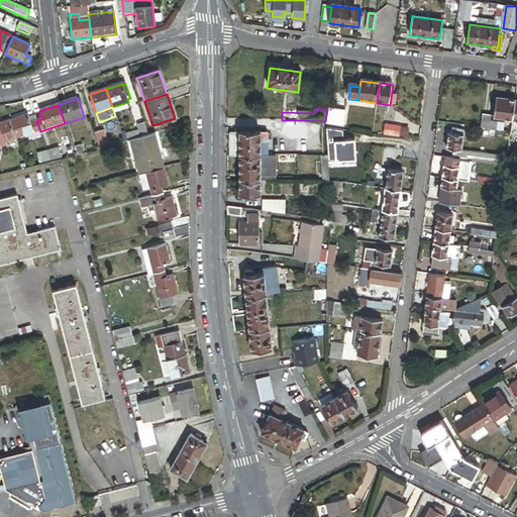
[(328,110),(326,125),(342,127),(344,112),(328,110)]
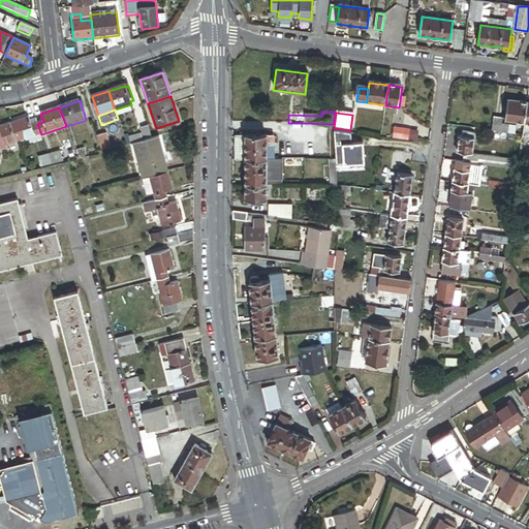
[(17,143),(41,134),(37,124),(31,126),(30,121),(29,118),(10,123),(17,143)]
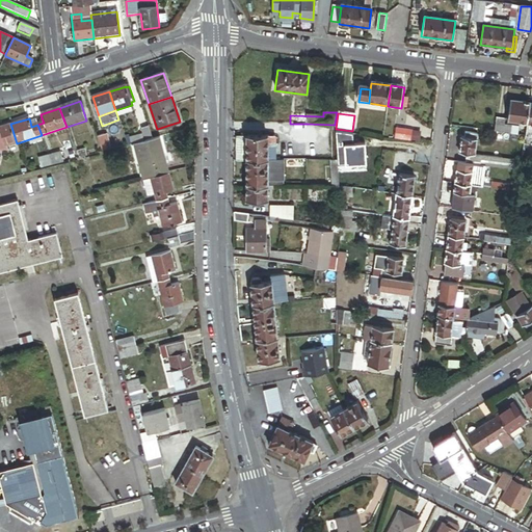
[(497,118),(495,133),(510,135),(517,136),(519,129),(504,127),(505,120),(497,118)]
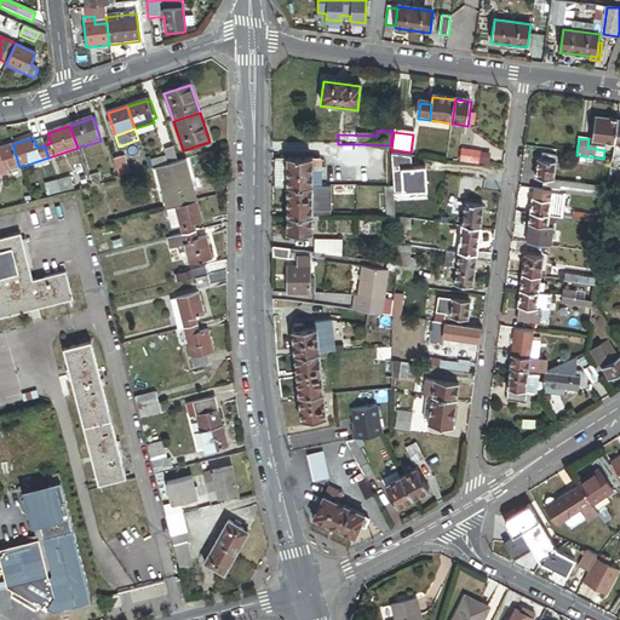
[(6,172),(19,167),(12,144),(0,148),(0,159),(3,159),(6,172)]
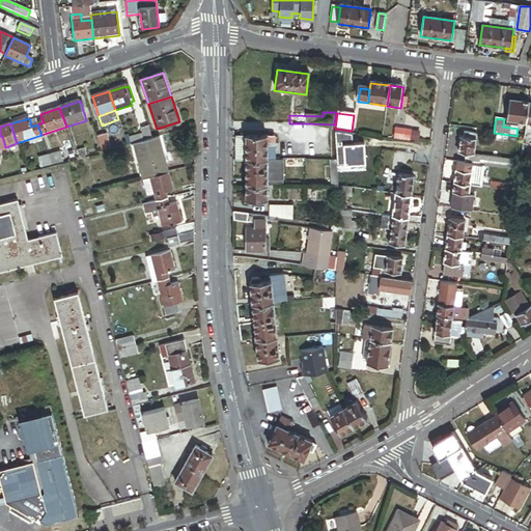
[(307,123),(290,123),(290,134),(307,134),(307,123)]
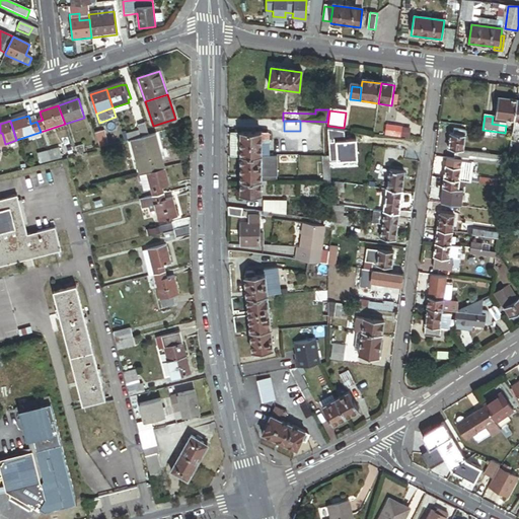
[(148,136),(144,123),(138,126),(140,132),(127,136),(129,141),(131,141),(135,140),(148,136)]
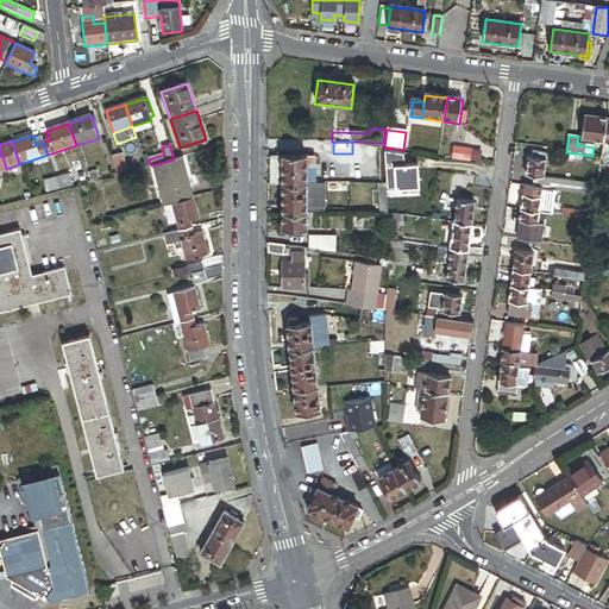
[(584,155),(566,152),(565,162),(583,164),(584,155)]
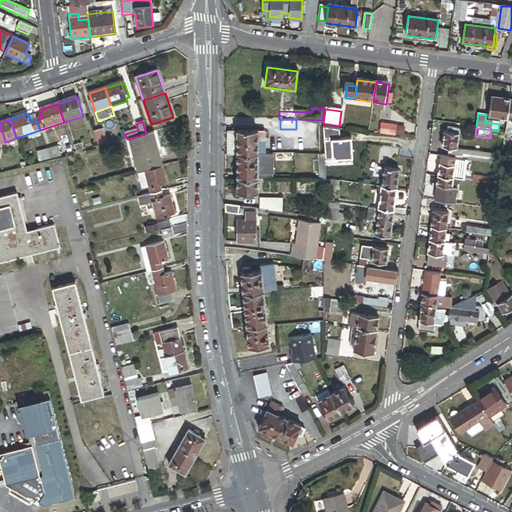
[(102,129),(93,132),(98,146),(107,143),(102,129)]
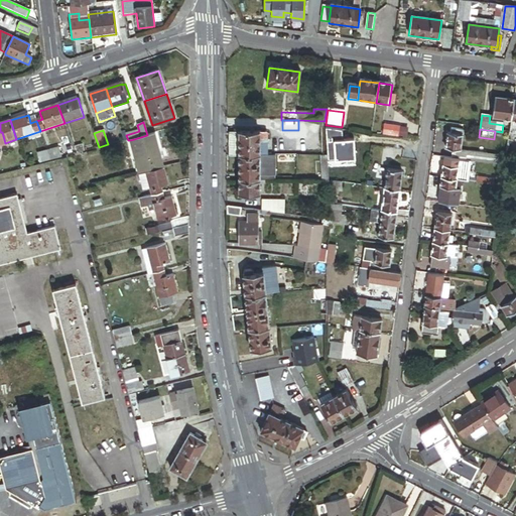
[(380,130),(379,136),(394,138),(395,132),(380,130)]
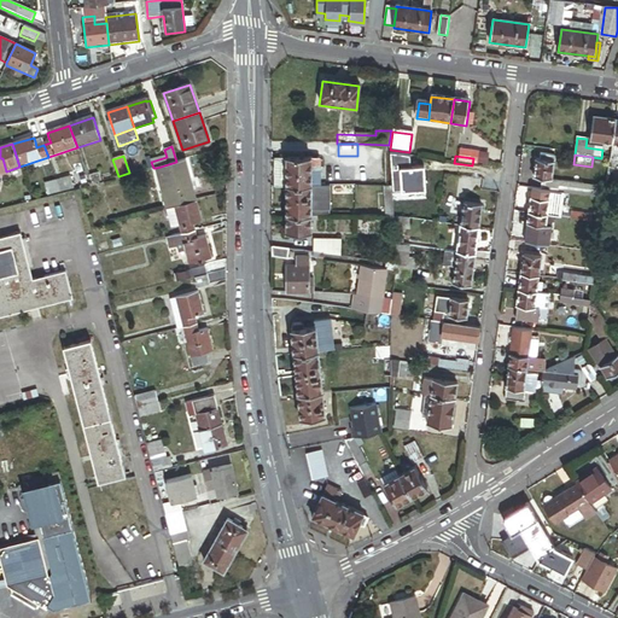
[(541,191),(563,194),(564,185),(551,184),(554,158),(540,156),(540,162),(536,162),(534,181),(542,182),(541,191)]
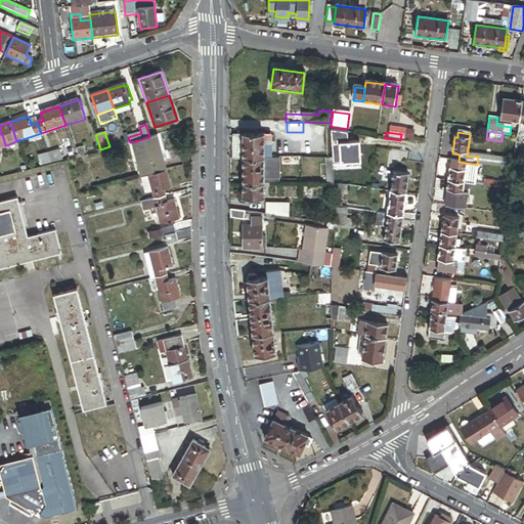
[(271,134),(244,134),(244,135),(244,159),(265,159),(271,159),(271,134)]
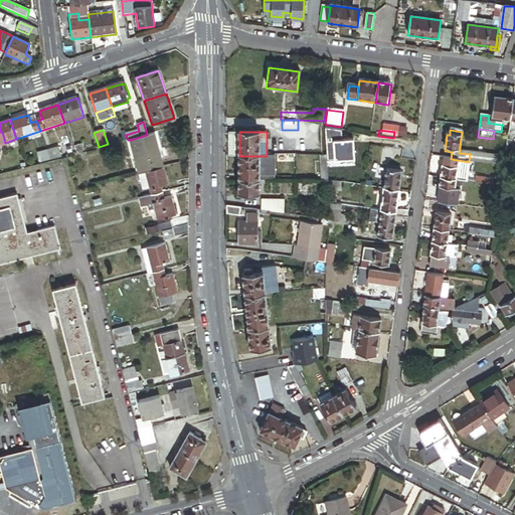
[(239,133),(229,133),(229,156),(239,156),(239,133)]
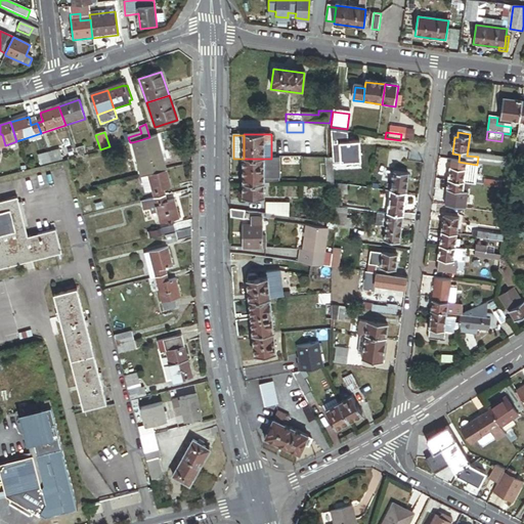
[(166,172),(157,136),(149,137),(136,141),(142,164),(138,165),(141,178),(143,177),(148,176),(166,172)]
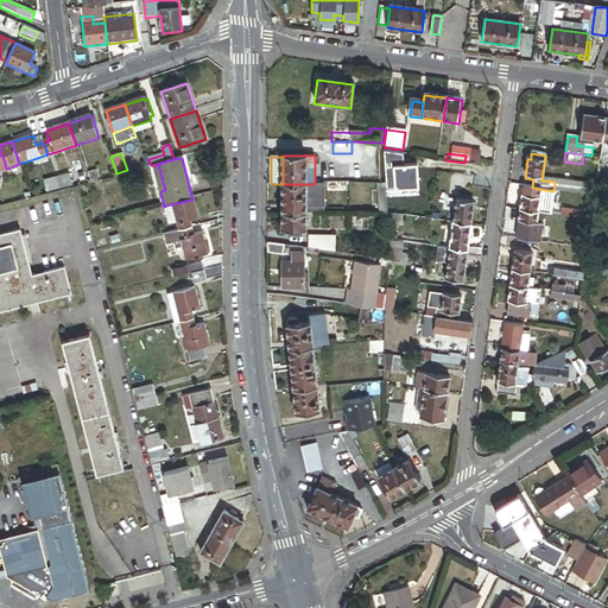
[(165,190),(158,164),(153,165),(160,191),(165,190)]
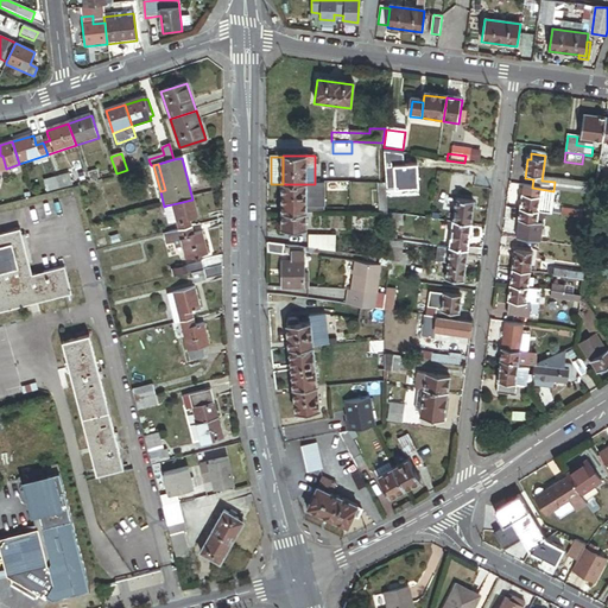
[(89,173),(90,182),(100,179),(97,171),(89,173)]
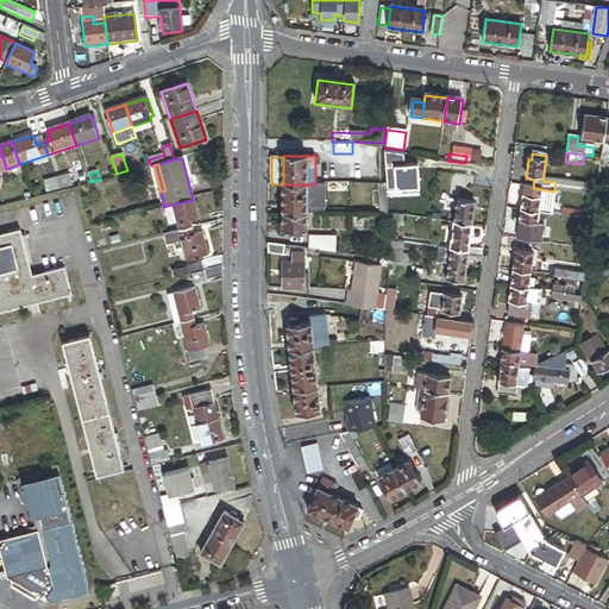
[(56,179),(60,189),(73,186),(69,175),(56,179)]
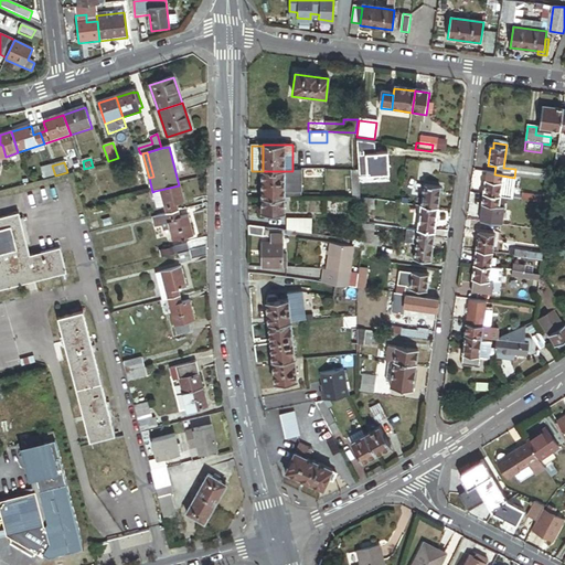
[(42,169),(44,179),(55,176),(52,166),(42,169)]
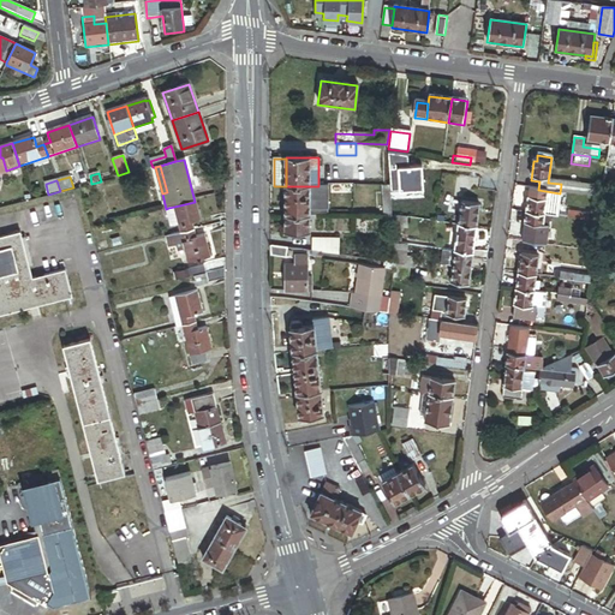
[(561,184),(560,193),(561,193),(602,199),(603,190),(561,184)]
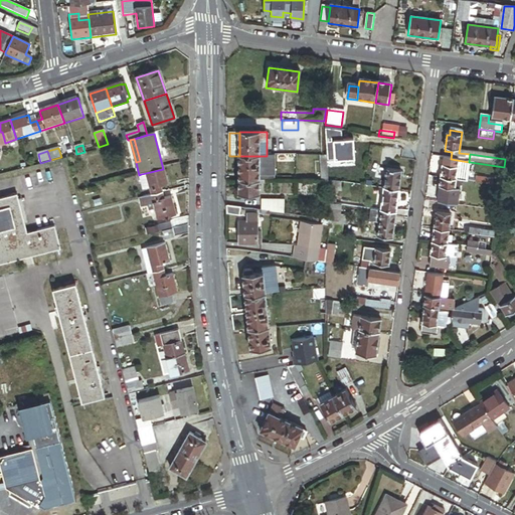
[(261,176),(261,156),(239,156),(239,181),(260,181),(261,176)]
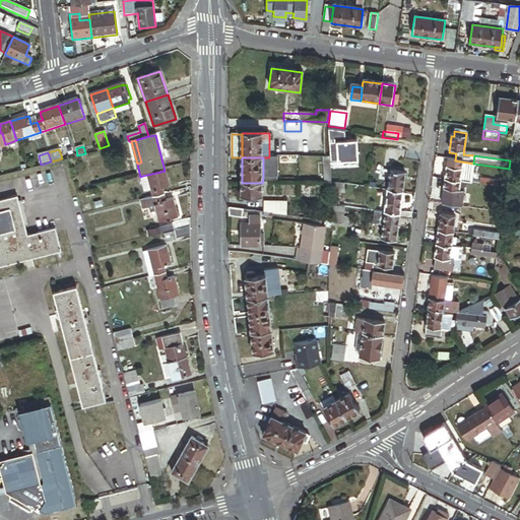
[(263,157),(263,178),(276,178),(277,179),(277,157),(269,157),(263,157)]
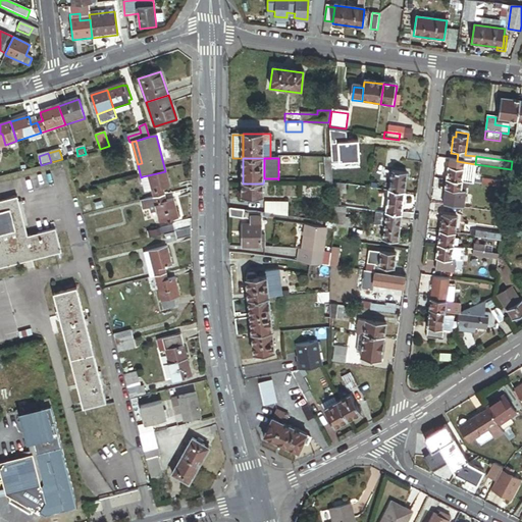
[(333,184),(331,158),(324,158),(326,184),(327,184),(333,184)]
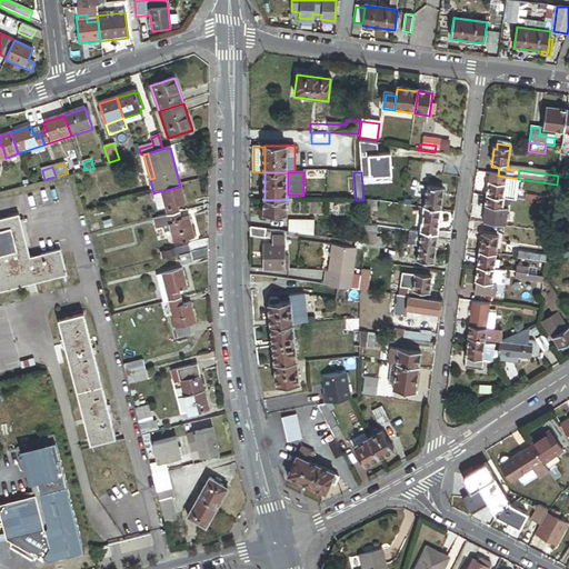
[(490,175),(487,197),(510,200),(516,201),(519,179),(518,179),(498,176),(490,175)]
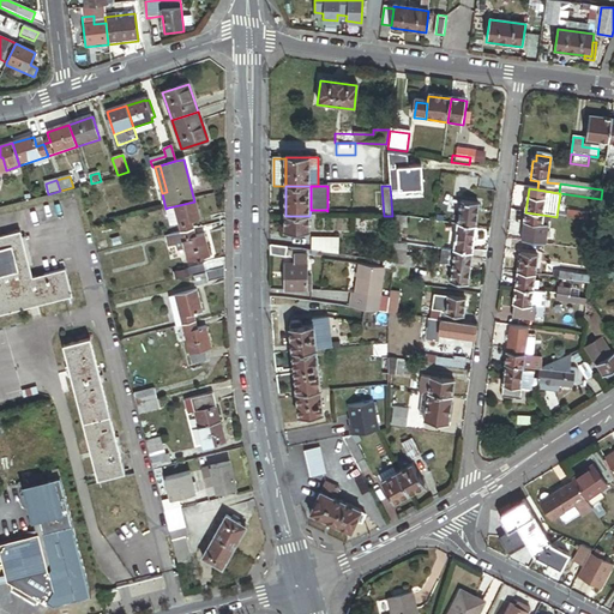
[(196,202),(194,202),(174,206),(179,226),(181,233),(193,230),(192,222),(200,220),(196,202)]
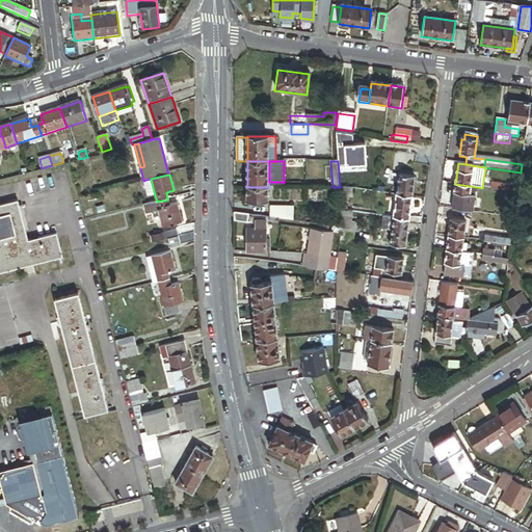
[(400,175),(397,195),(413,196),(416,177),(400,175)]
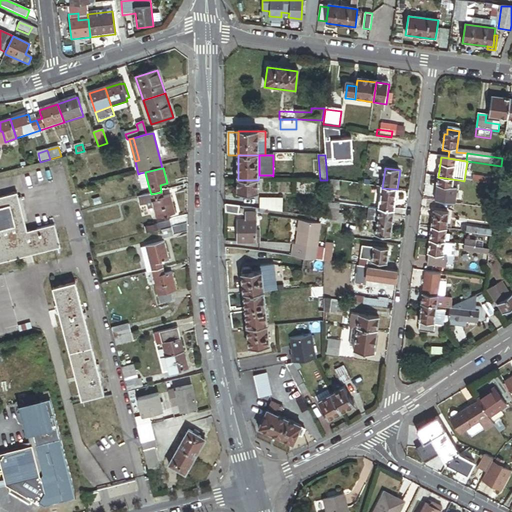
[(140,173),(144,189),(149,188),(145,172),(140,173)]
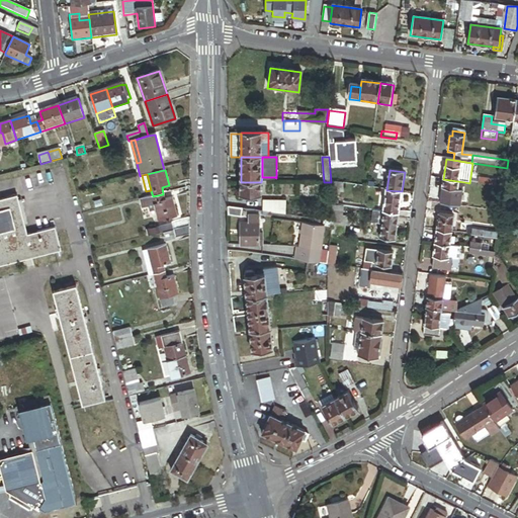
[(464,182),(443,179),(440,204),(460,207),(464,182)]
